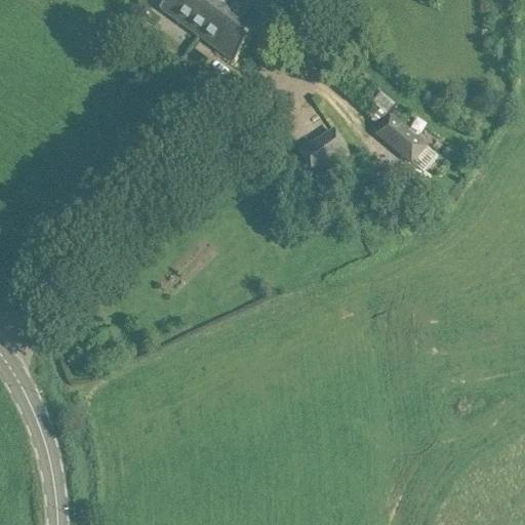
[(166,0),(158,11),(197,39),(226,0),(225,0),(166,0)]
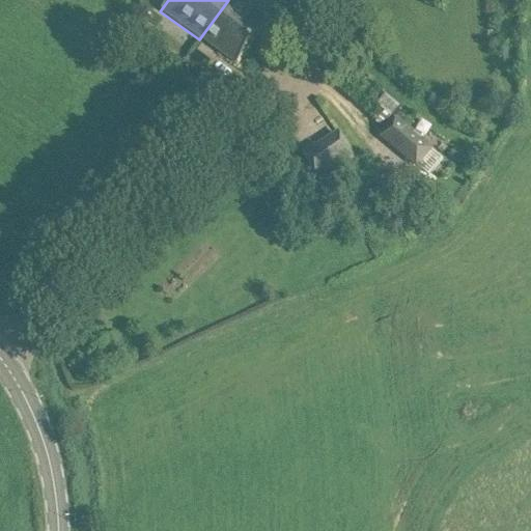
[(264,27),(228,0),(199,39),(235,66),(264,27)]
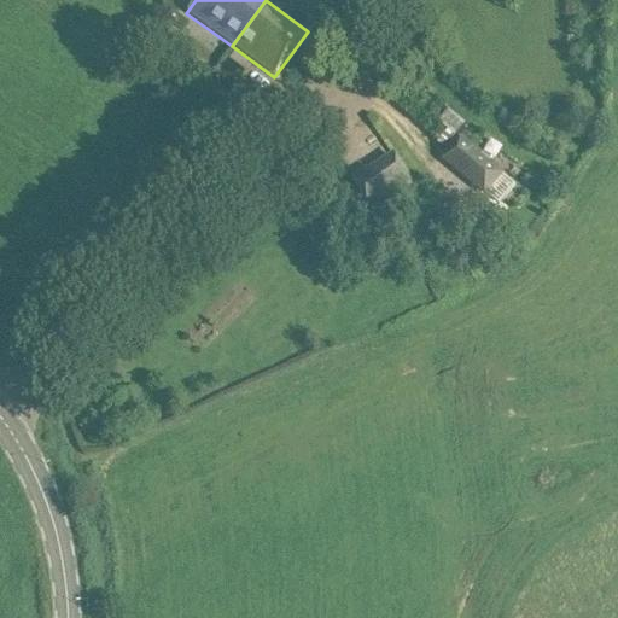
[(452,109),(441,118),(454,134),(465,124),(452,109)]
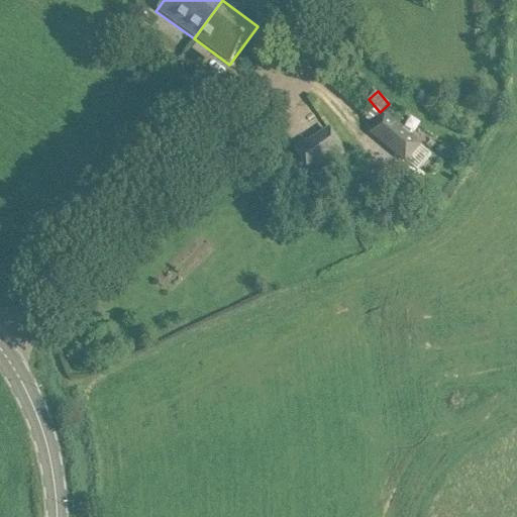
[(372,133),(406,162),(421,143),(387,115),(372,133)]
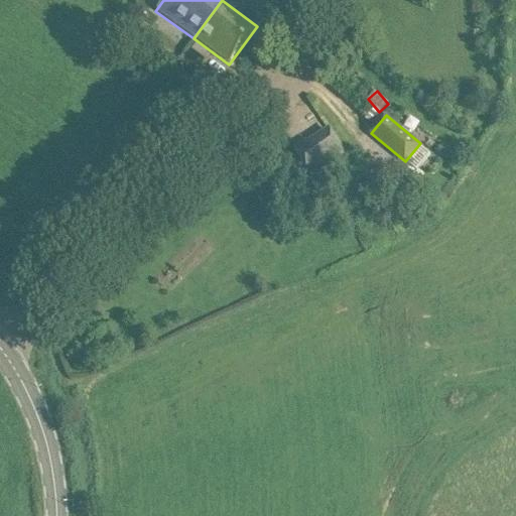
[(304,145),(292,152),(308,177),(341,156),(327,135),(306,148),(304,145)]
